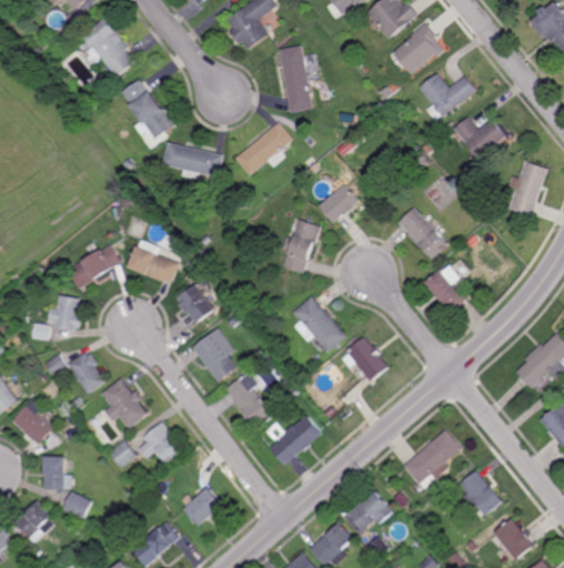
[(84,0),(73,9),(78,16),(69,23),(63,18),(73,10),(64,0),(60,0),(56,3),(52,0),(84,0)]
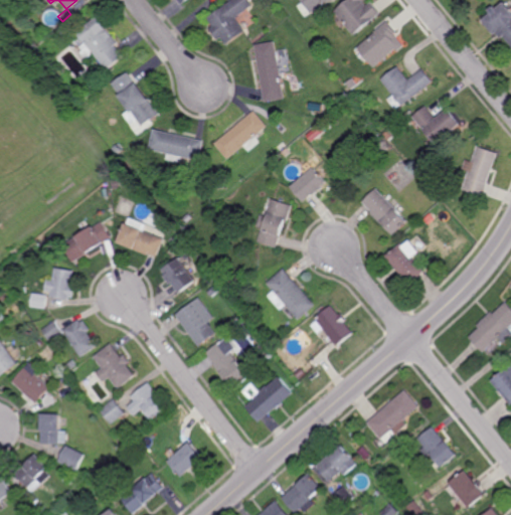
[(224,44),(219,37),(215,39),(207,28),(211,25),(205,17),(227,0),(246,0),(250,5),(232,18),(241,31),(224,44)]
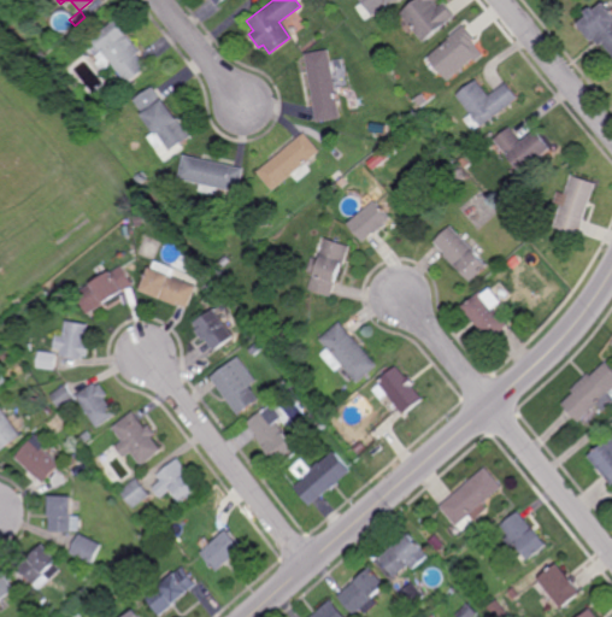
[(394,0),(363,21),(353,6),(362,1),(360,0),(394,0)]
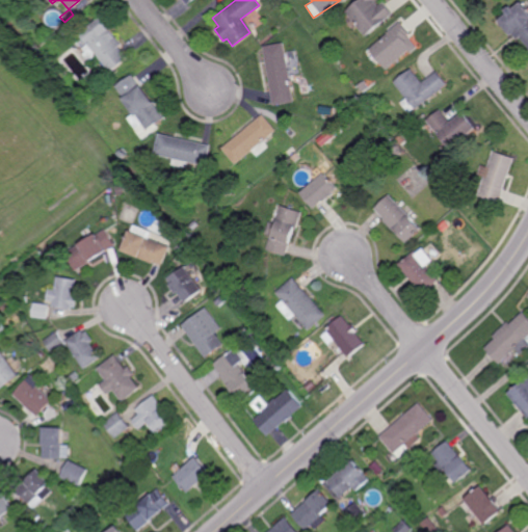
[(375,0),(379,4),(383,1),(392,12),(365,35),(355,25),(350,30),(342,20),(348,15),(344,10),(357,0),(375,0)]
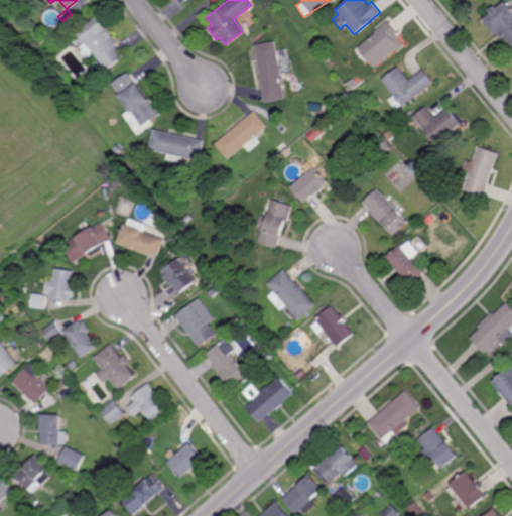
[(510,8),(511,6),(511,46),(503,35),(500,38),(495,32),(493,33),(481,18),(490,12),(488,9),(493,5),(495,8),(504,1),(510,8)]
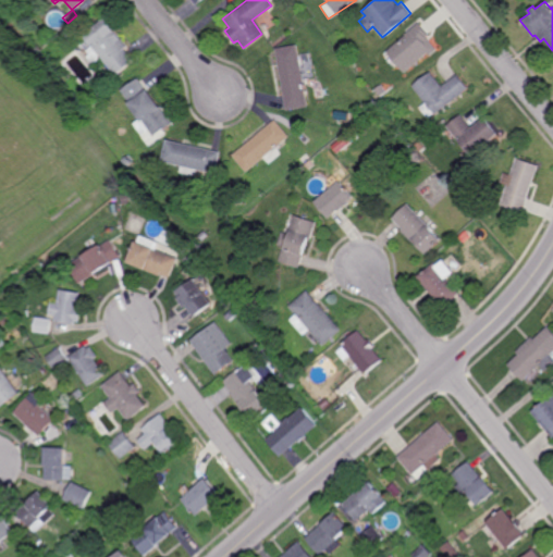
[(131,61),(113,75),(99,58),(89,65),(83,57),(86,54),(84,51),(91,45),(83,34),(106,16),(115,29),(113,32),(124,46),(121,48),(131,61)]
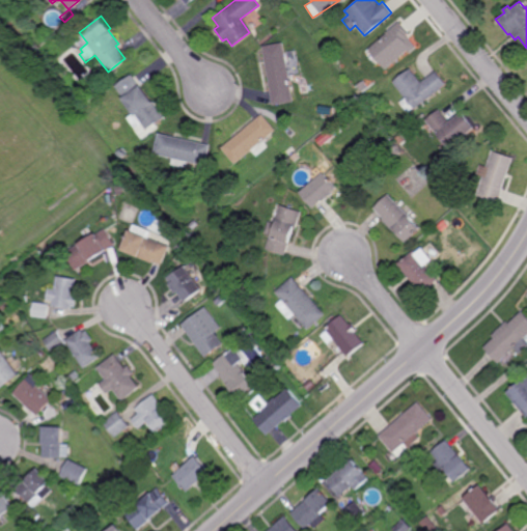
[(409,53),(407,50),(384,68),(378,60),(371,65),(362,54),(368,49),(367,48),(385,33),(384,32),(397,21),(408,33),(406,34),(416,47),(409,53)]
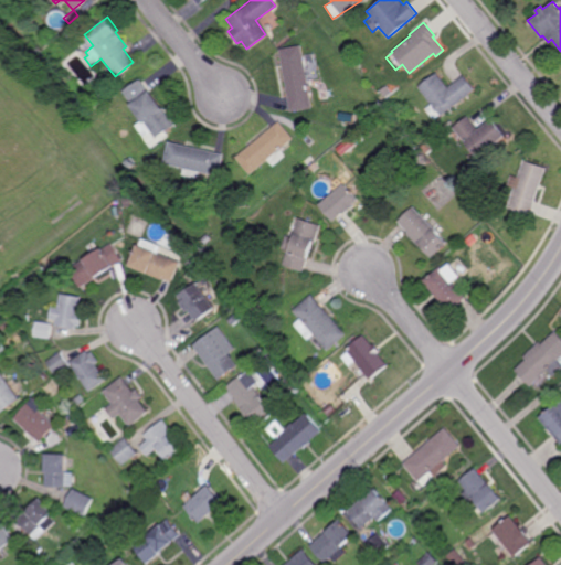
[(303,66),(310,65),(313,78),(307,80),(311,107),(288,112),(277,49),(299,45),(303,66)]
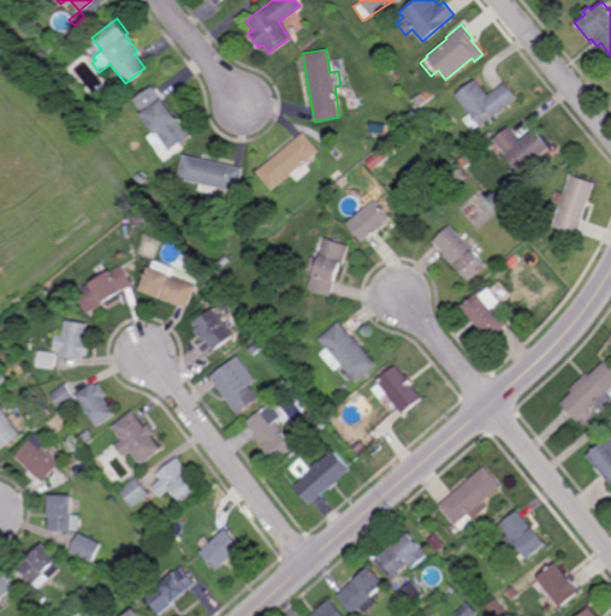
[(487,95),(505,81),(517,98),(479,126),(455,94),(475,78),(487,95)]
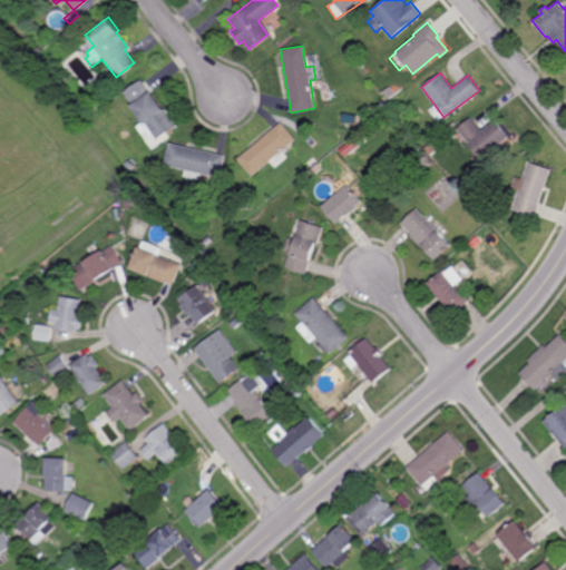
[(145,91),(147,90),(173,126),(164,133),(166,137),(149,149),(133,127),(139,123),(127,105),(129,104),(120,91),(137,79),(145,91)]
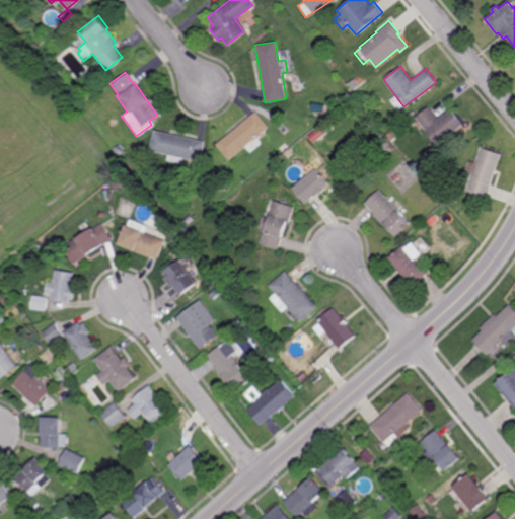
[(353,90),(347,83),(353,78),(359,86),(353,90)]
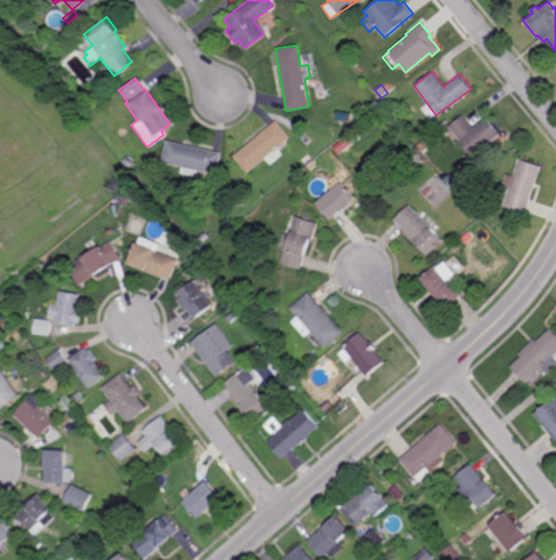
[(93,98),(89,93),(97,85),(102,92),(93,98)]
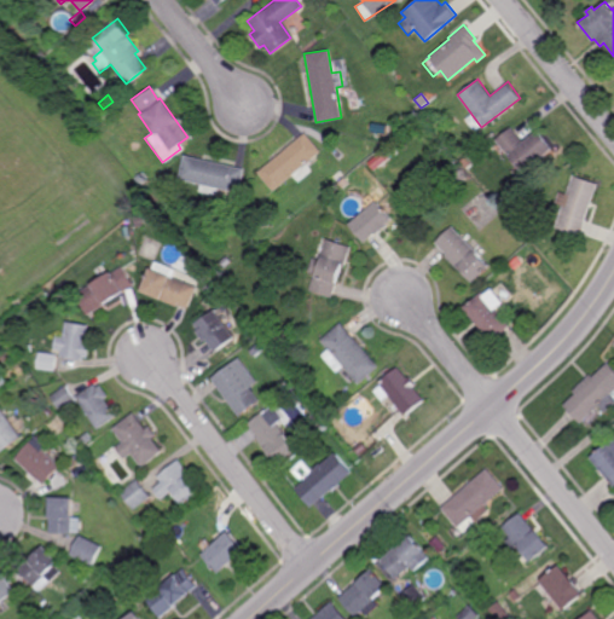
[(347,108),(346,98),(355,97),(357,106),(347,108)]
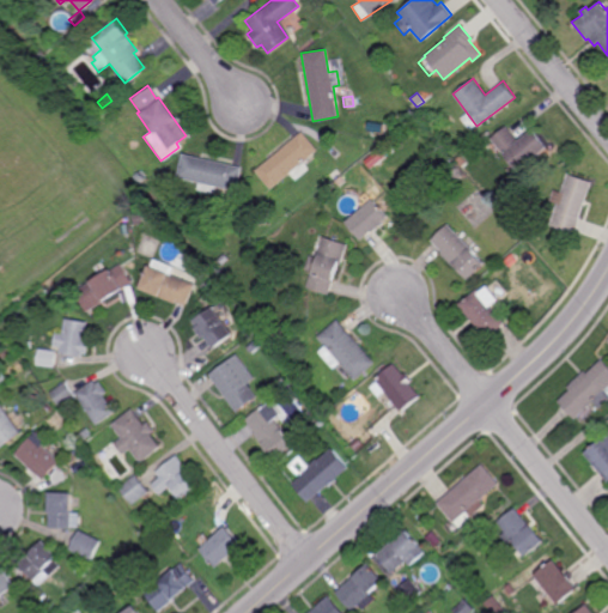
[(424,123),(415,114),(421,109),(430,120),(424,123)]
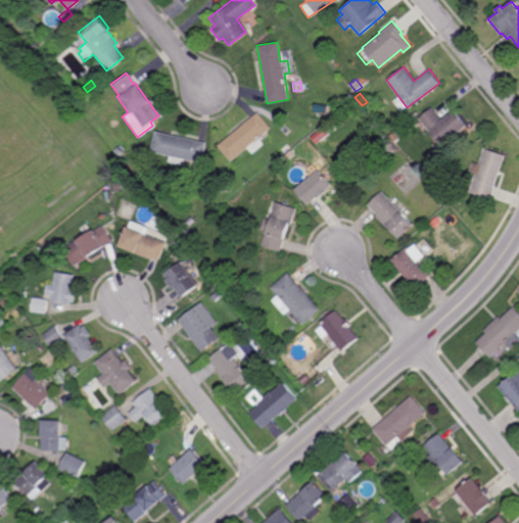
[(441,120),(455,109),(468,126),(441,147),(439,144),(433,149),(429,144),(436,139),(426,127),(420,131),(414,124),(419,120),(418,119),(431,107),(441,120)]
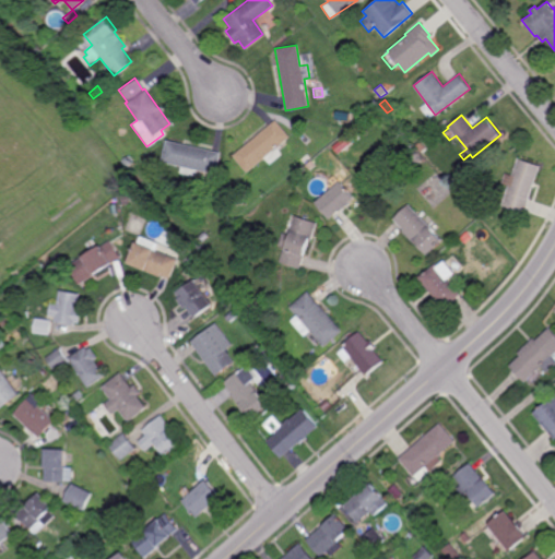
[(245,173),(231,155),(274,120),(288,137),(245,173)]
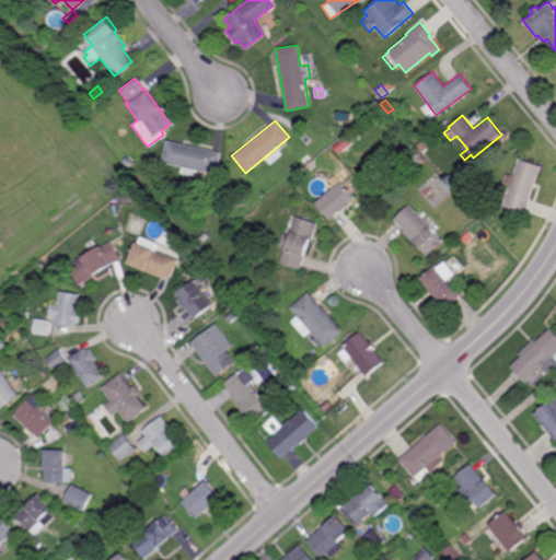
[(336,154),(331,147),(345,136),(351,143),(336,154)]
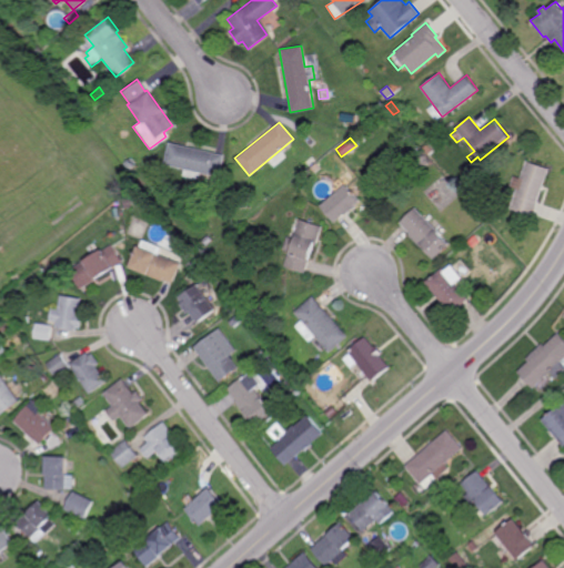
[(217,178),(195,173),(194,180),(180,176),(182,170),(161,165),(167,143),(222,155),(217,178)]
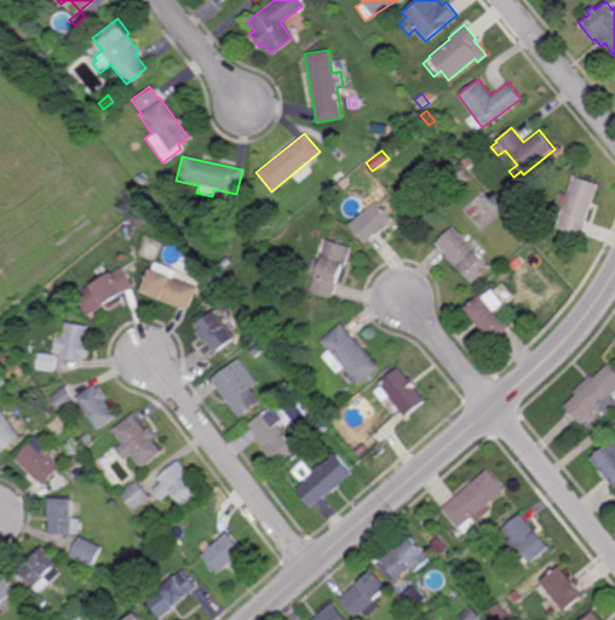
[(466,170),(460,161),(466,156),(472,165),(466,170)]
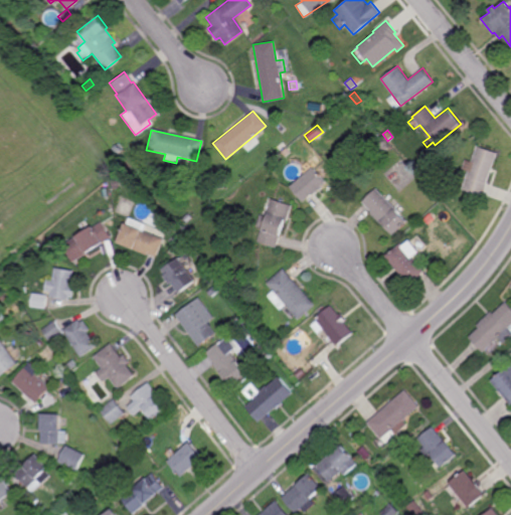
[(279,152),(274,147),(281,141),(285,147),(279,152)]
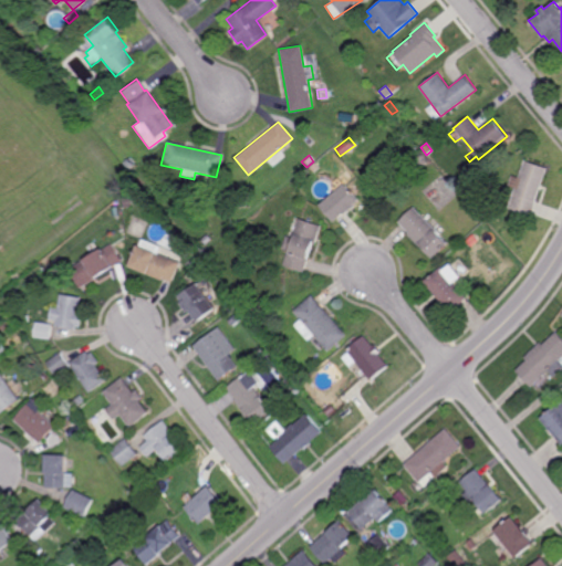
[(123,169),(118,163),(126,158),(131,165),(123,169)]
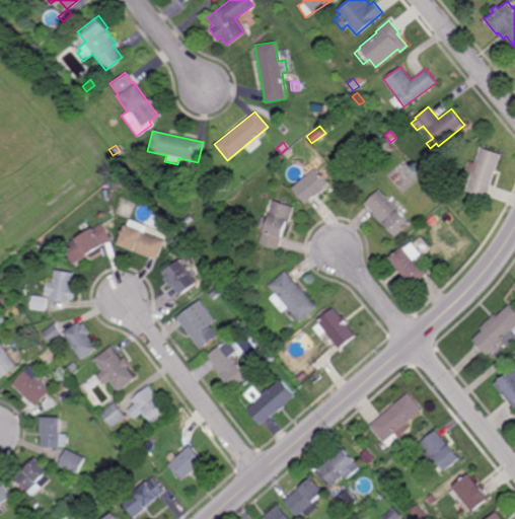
[(486,199),(463,192),(469,172),(463,170),(466,161),(472,162),(477,147),(500,154),(486,199)]
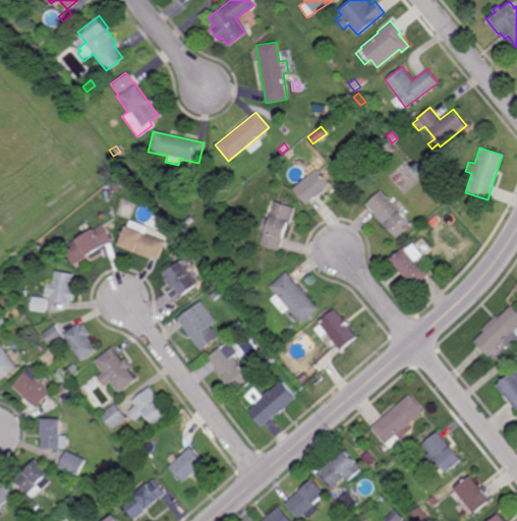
[(317,198),(316,196),(305,205),(292,189),(316,169),(330,184),(325,189),(326,190),(317,198)]
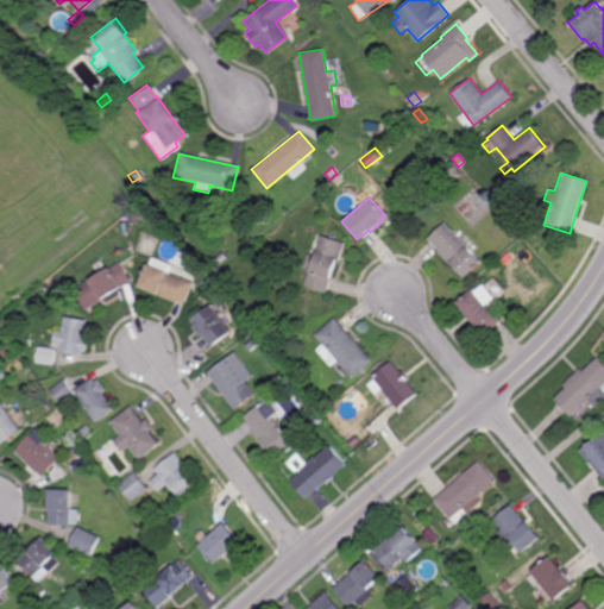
[(129,225),(126,214),(136,213),(137,224),(129,225)]
